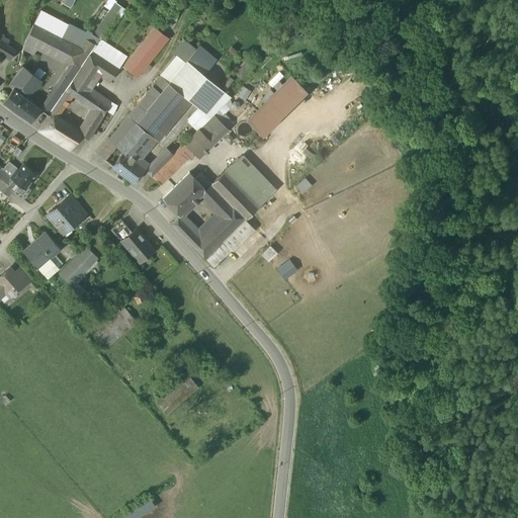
[(115,1),(113,0),(108,0),(104,6),(110,10),(115,3),(115,1)]
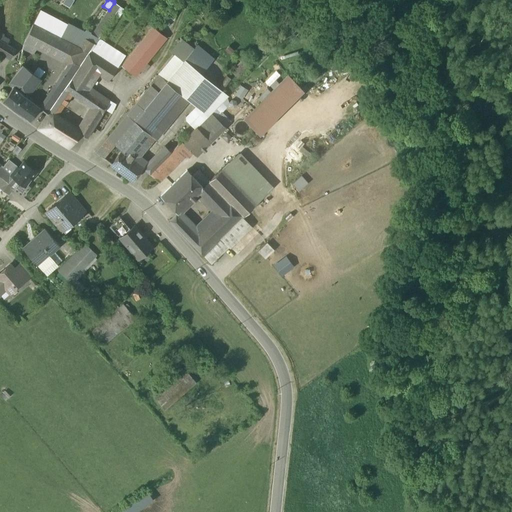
[(120,7),(114,3),(92,36),(91,36),(97,40),(120,7)]
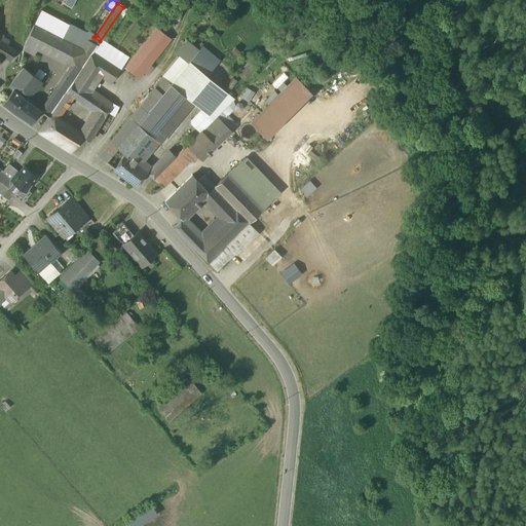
[(105,6),(87,32),(95,37),(112,10),(106,6),(105,6)]
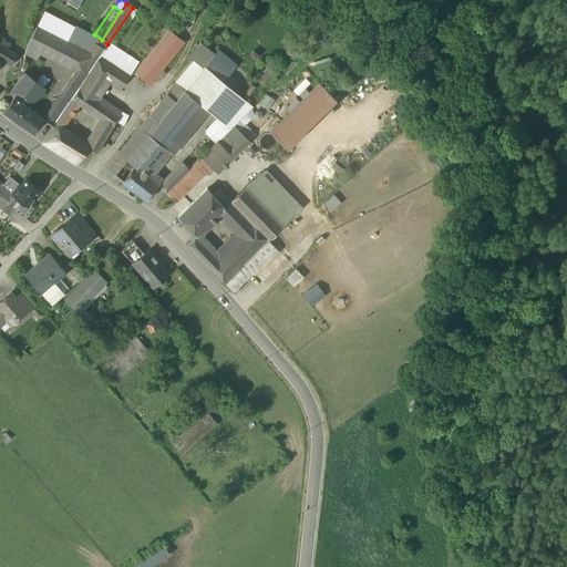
[(75,27),(44,10),(35,28),(66,43),(75,27)]
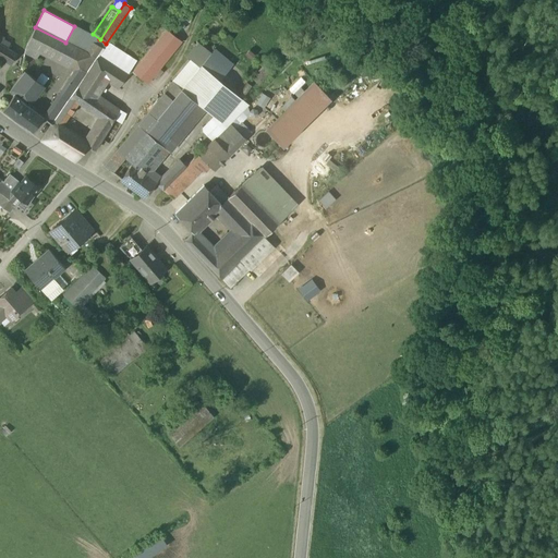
[(100,39),(93,34),(74,26),(65,43),(77,48),(86,52),(93,43),(96,45),(99,39),(100,39)]
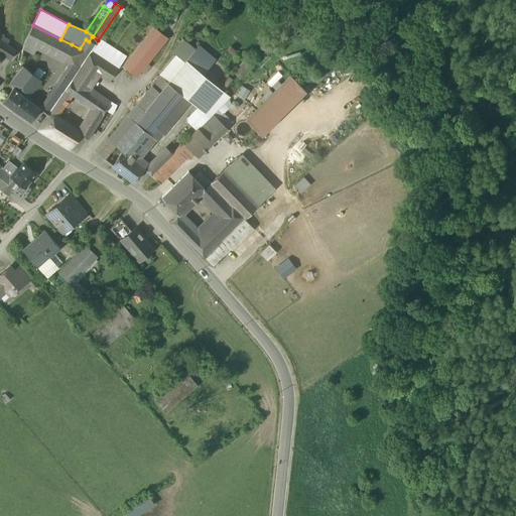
[(60,39),(32,25),(24,40),(37,46),(63,60),(72,44),(60,39)]
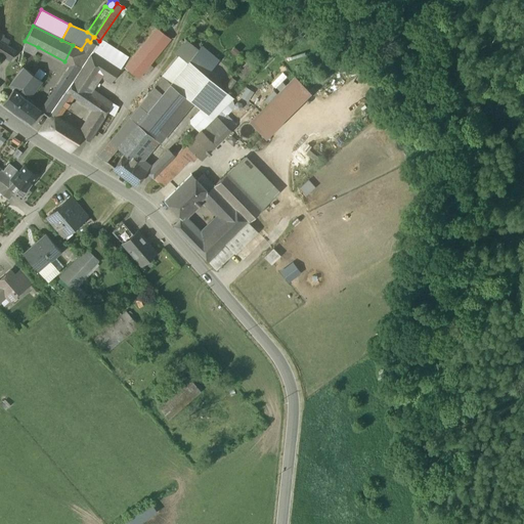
[(157,28),(124,68),(137,79),(170,39),(157,28)]
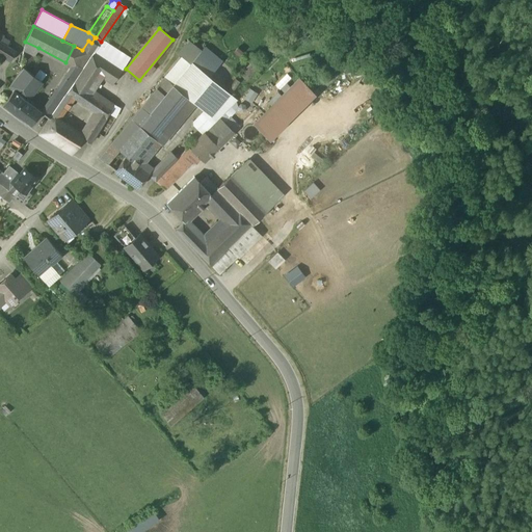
[(217,32),(212,40),(217,44),(222,36),(217,32)]
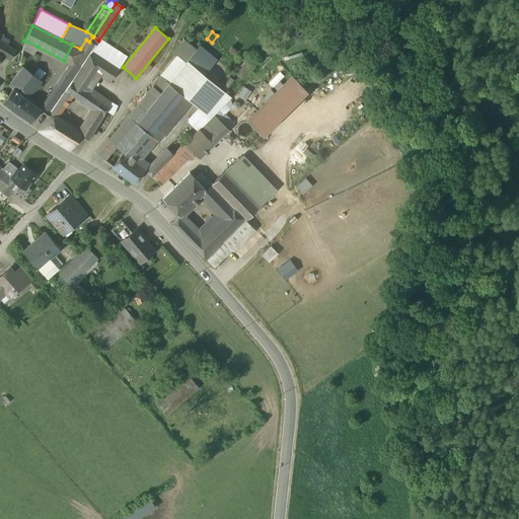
[(89,42),(86,40),(80,49),(71,64),(80,69),(92,51),(92,52),(95,46),(96,46),(89,42)]
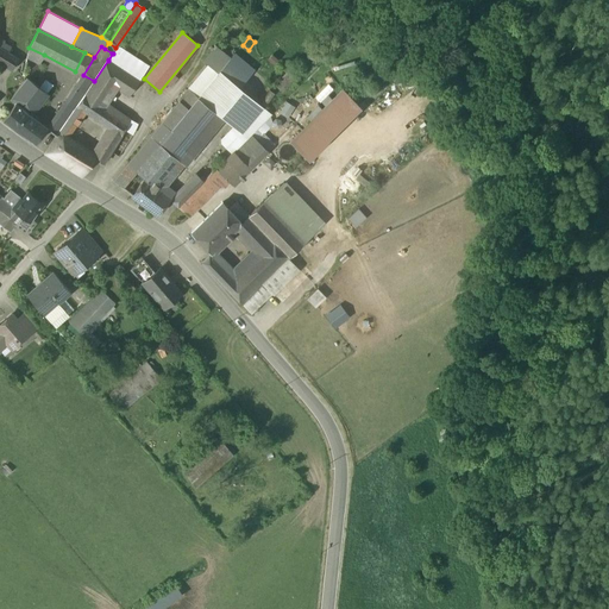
[(44,55),(29,48),(26,57),(39,64),(44,55)]
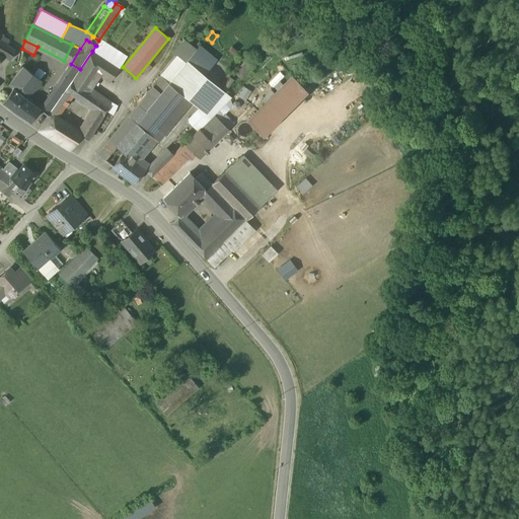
[(7,46),(0,42),(0,54),(10,60),(15,52),(15,51),(7,46)]
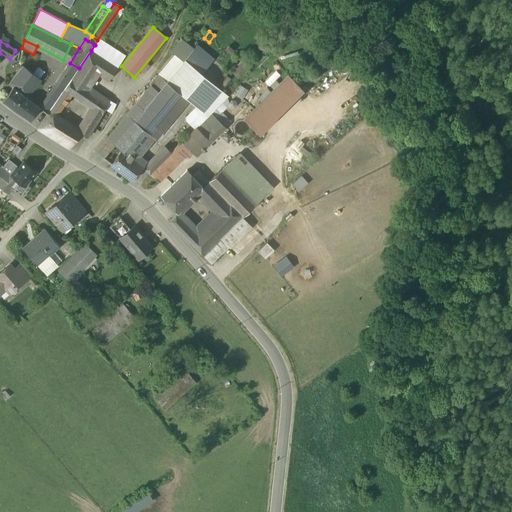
[(101,41),(97,47),(94,45),(91,51),(109,63),(117,68),(125,56),(101,41)]
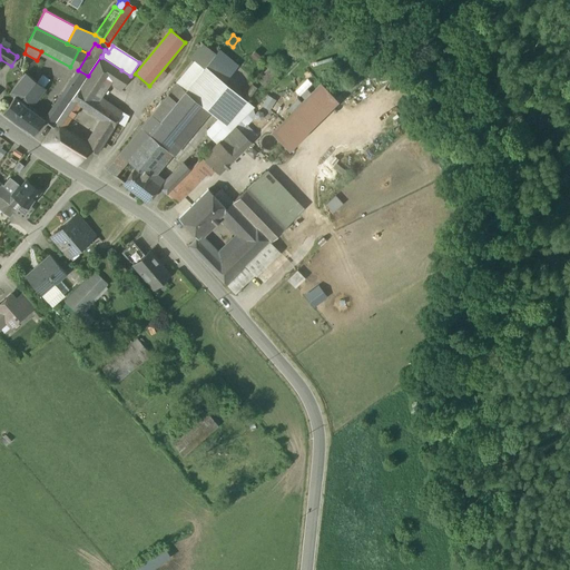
[(79,49),(70,67),(78,70),(88,53),(79,49)]
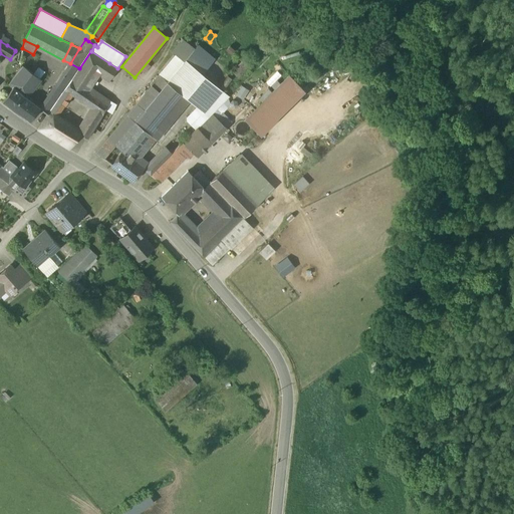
[(200,48),(187,62),(201,74),(213,59),(200,48)]
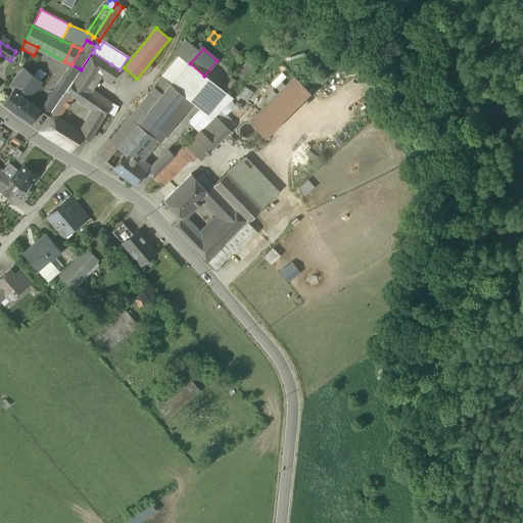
[(93,52),(93,51),(81,69),(75,80),(66,91),(74,95),(83,102),(86,104),(94,91),(93,90),(101,77),(103,78),(111,64),(93,52)]
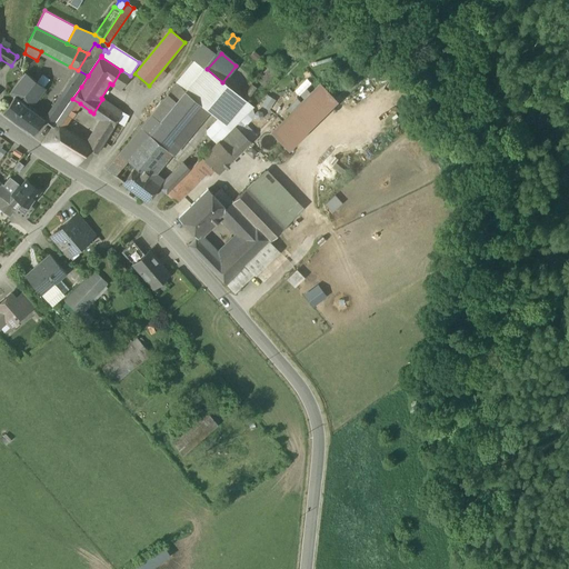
[(196,61),(177,85),(185,91),(203,69),(196,61)]
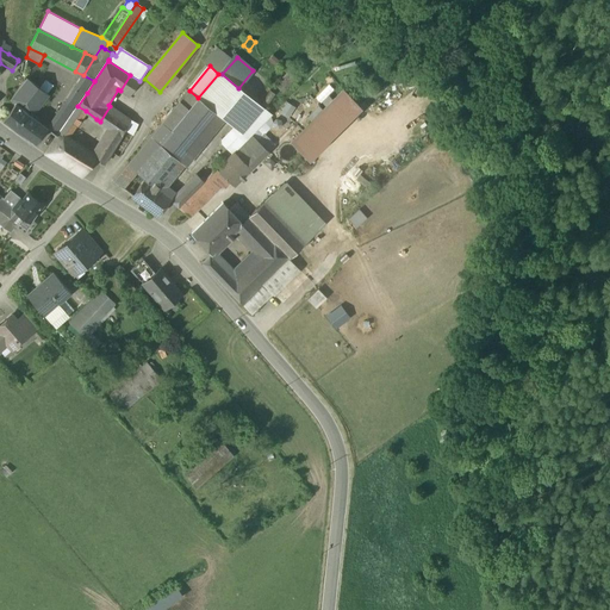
[(218,74),(198,98),(217,113),(234,125),(221,138),(223,142),(235,153),(251,136),(272,113),(238,88),(222,74),(219,73),(218,74)]
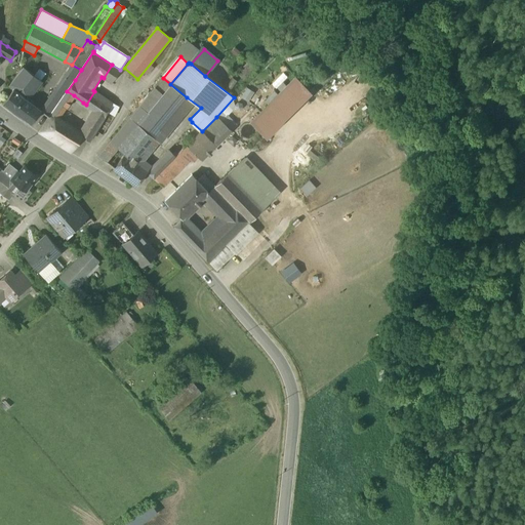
[(81,70),(72,65),(66,74),(67,75),(75,80),(81,70)]
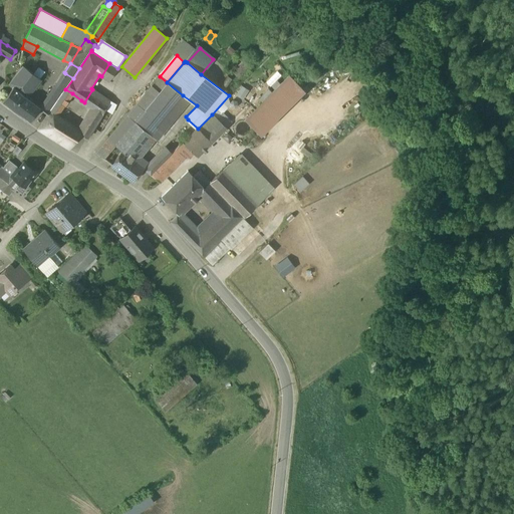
[(117,68),(109,63),(101,76),(109,81),(117,68)]
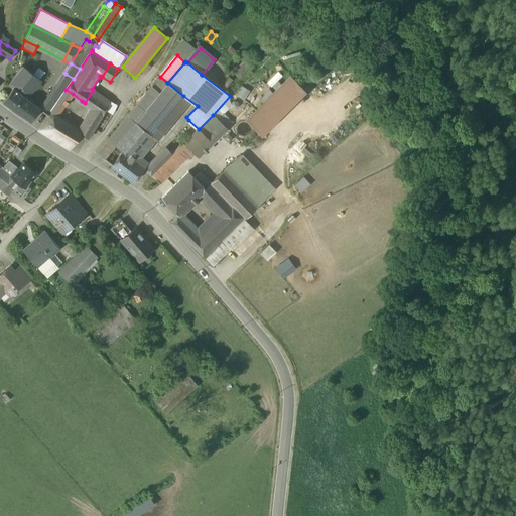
[(22,67),(8,85),(12,88),(13,88),(26,98),(39,80),(22,67)]
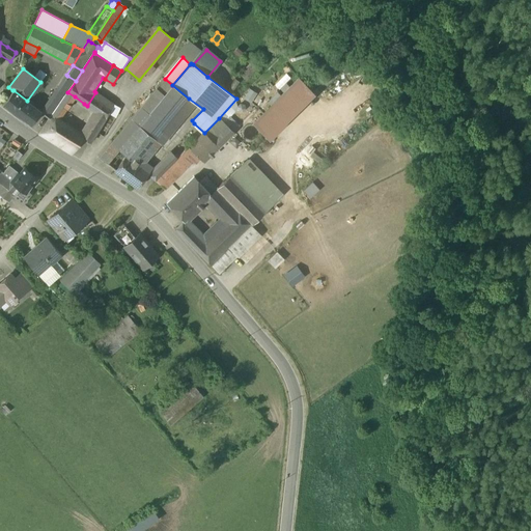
[(67,76),(50,101),(58,106),(66,93),(67,92),(76,81),(67,76)]
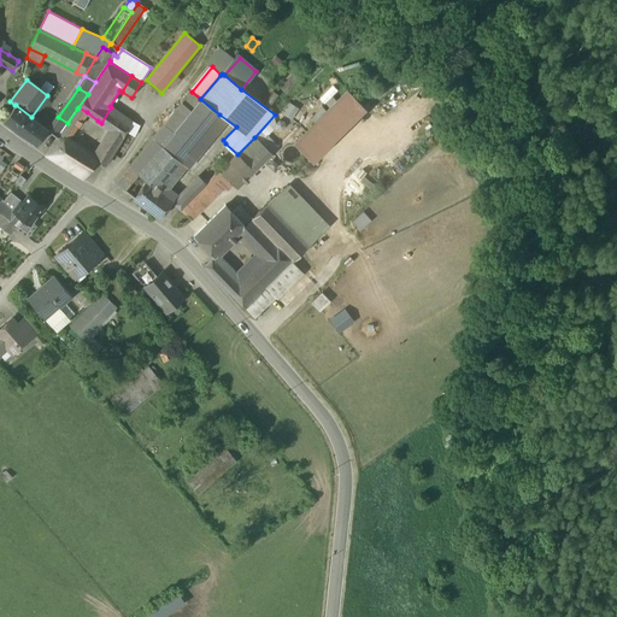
[(192,92),(182,104),(191,111),(200,99),(192,92)]
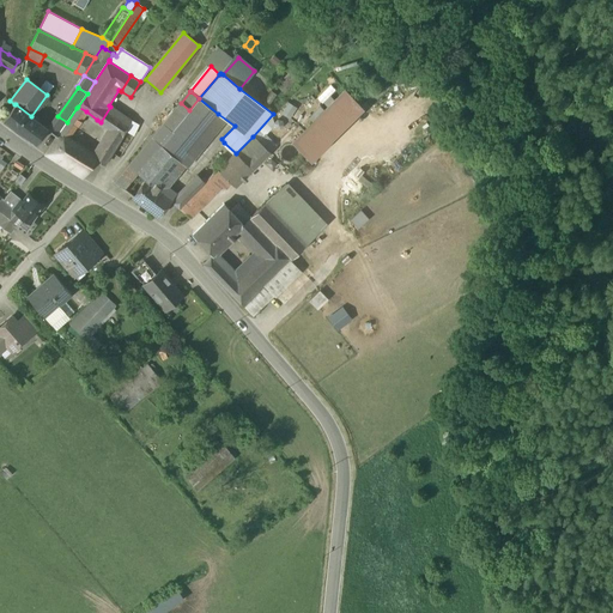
[(346,91),(293,143),(308,157),(359,105),(346,91)]
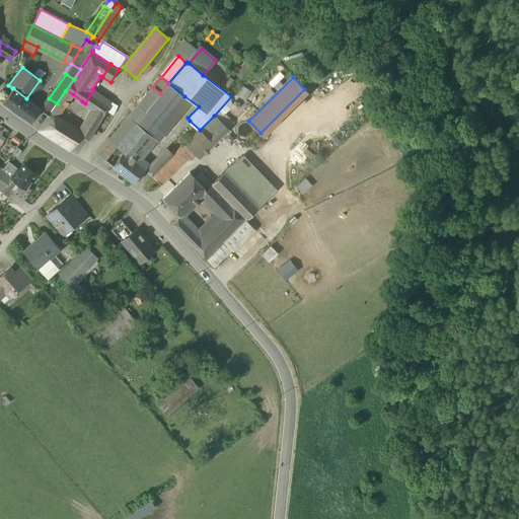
[(184,96),(168,83),(146,112),(143,115),(136,123),(152,137),(184,96)]
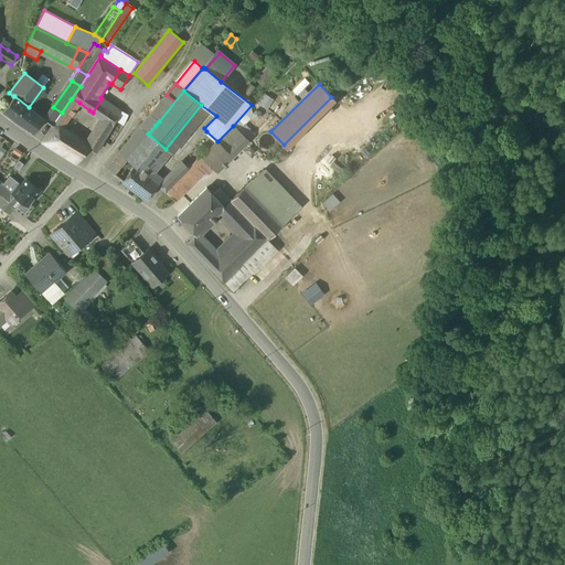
[(167,95),(150,114),(159,121),(174,102),(167,95)]
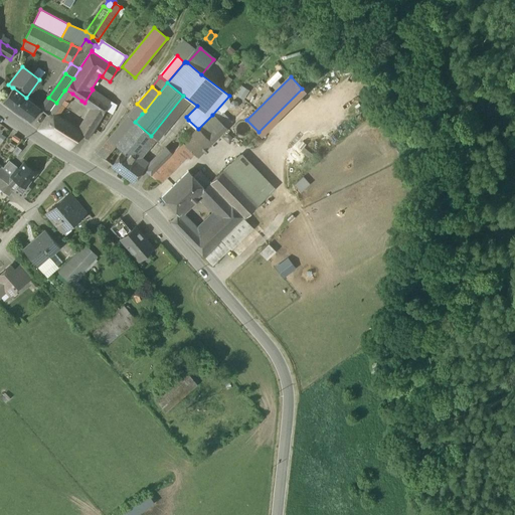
[(26,98),(13,88),(12,88),(2,101),(13,110),(29,122),(39,109),(26,98)]
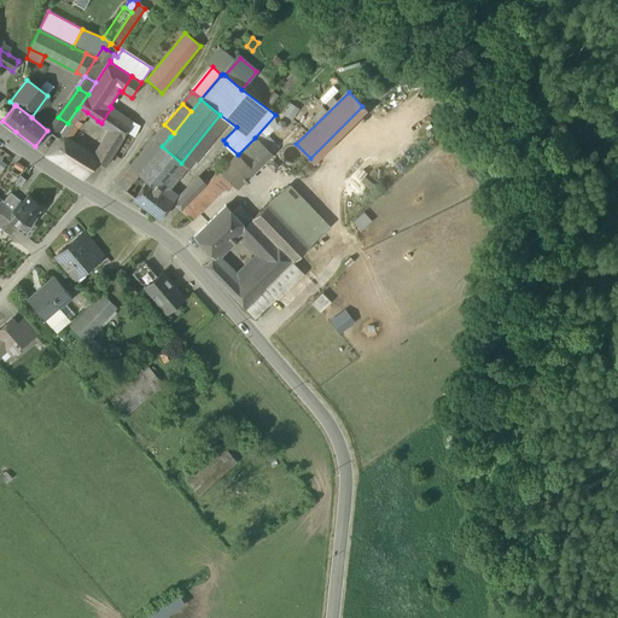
[(68,123),(63,130),(71,135),(87,112),(79,108),(68,123)]
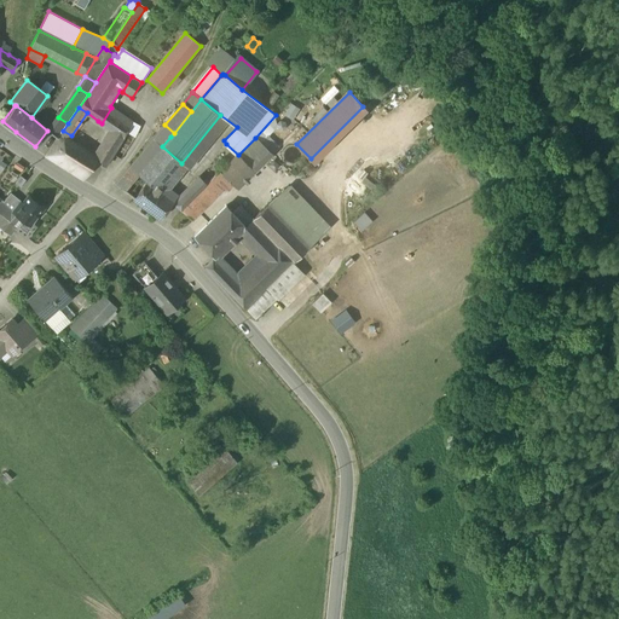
[(132,122),(111,108),(102,123),(111,129),(100,146),(103,154),(110,158),(126,132),(132,122)]
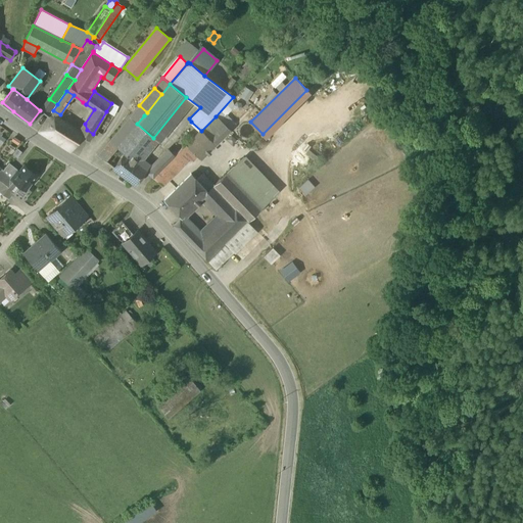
[(117,106),(111,103),(106,111),(113,116),(117,106)]
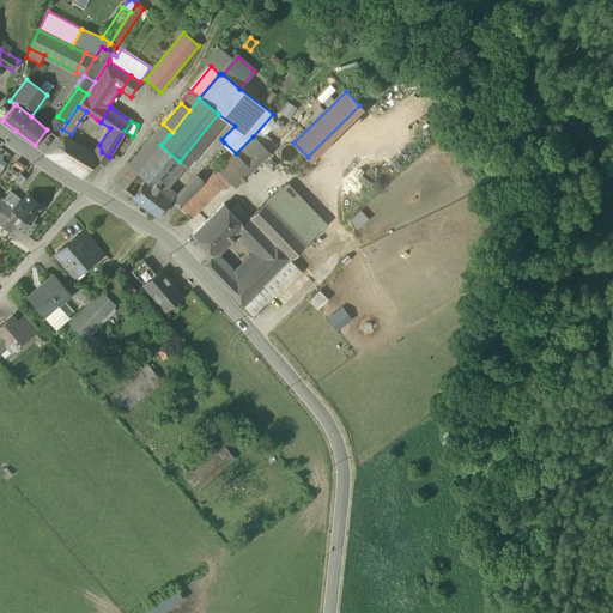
[(163,123),(128,165),(137,173),(159,145),(161,145),(169,135),(173,132),(163,123)]
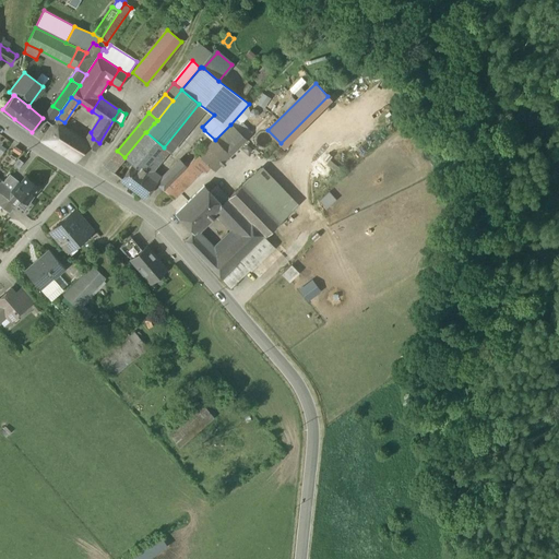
[(64,122),(57,118),(52,125),(60,129),(64,122)]
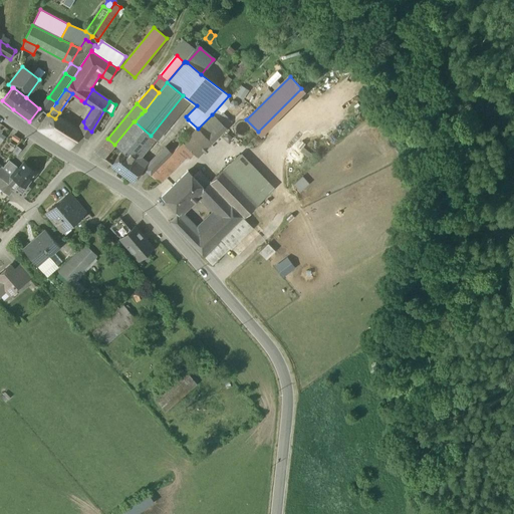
[(48,114),(37,131),(48,137),(52,131),(54,132),(60,121),(55,118),(48,114)]
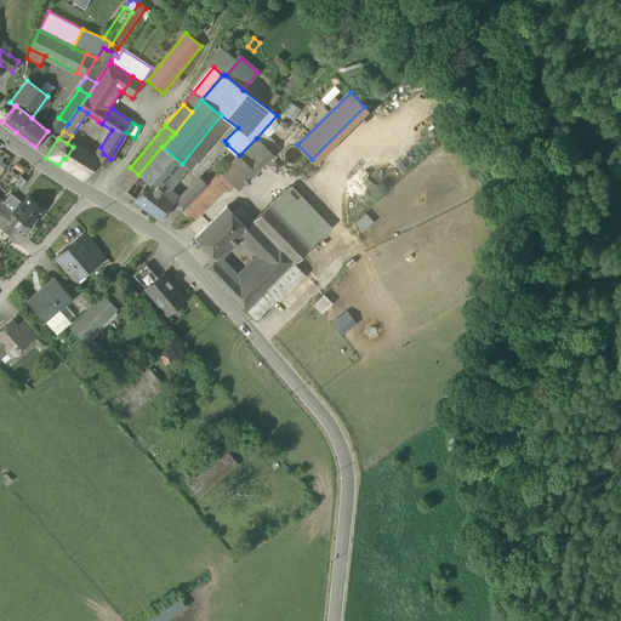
[(256,138),(239,155),(256,172),(273,155),(256,138)]
